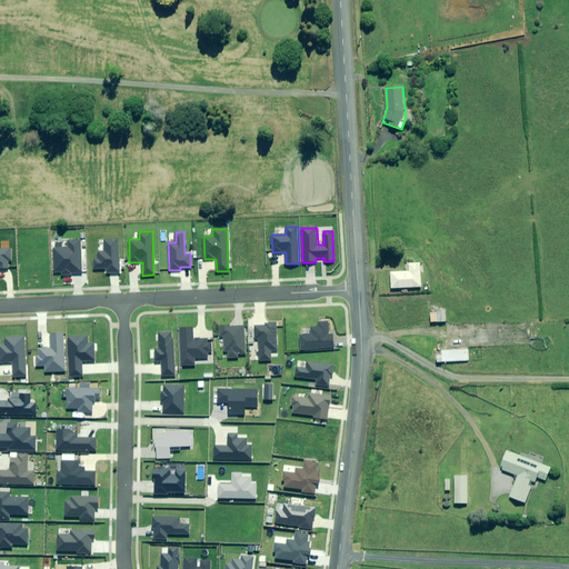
[(107,272),(119,271),(118,239),(103,239),(105,251),(97,251),(97,258),(93,258),(95,269),(107,268),(107,272)]
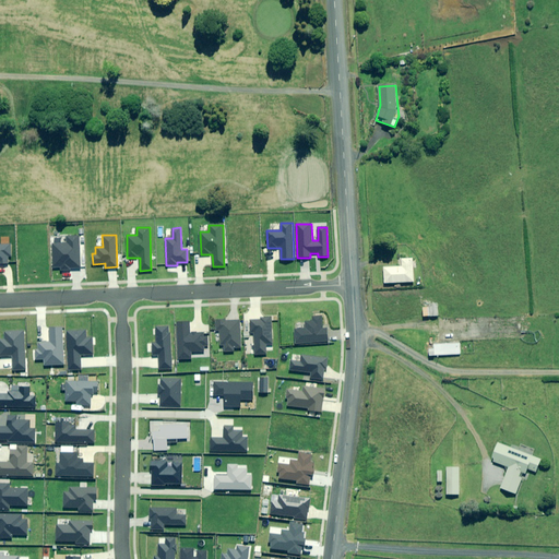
[(68,242),(52,242),(54,268),(60,268),(60,270),(70,269),(70,268),(80,268),(79,236),(68,236),(68,242)]
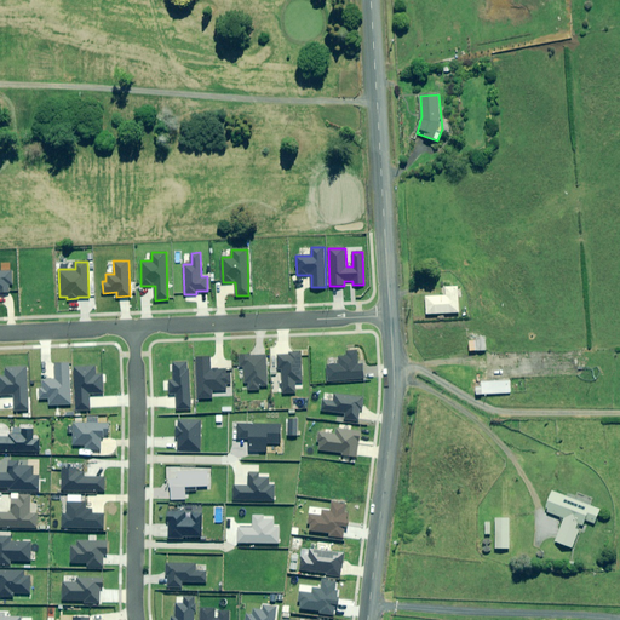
[(0,292),(9,293),(9,283),(11,283),(11,270),(0,270),(0,292)]
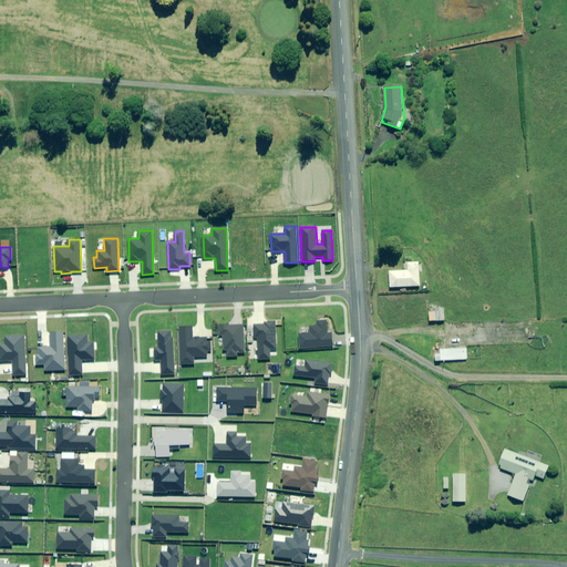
[(420,286),(419,263),(409,263),(409,270),(390,271),(391,287),(420,286)]
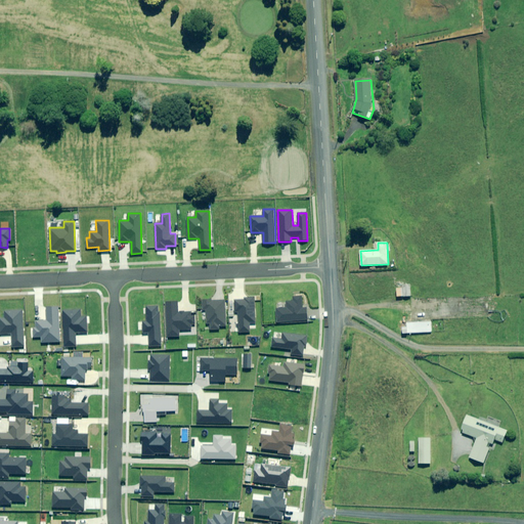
[(411,297),(411,287),(403,287),(403,288),(397,288),(397,297),(411,297)]
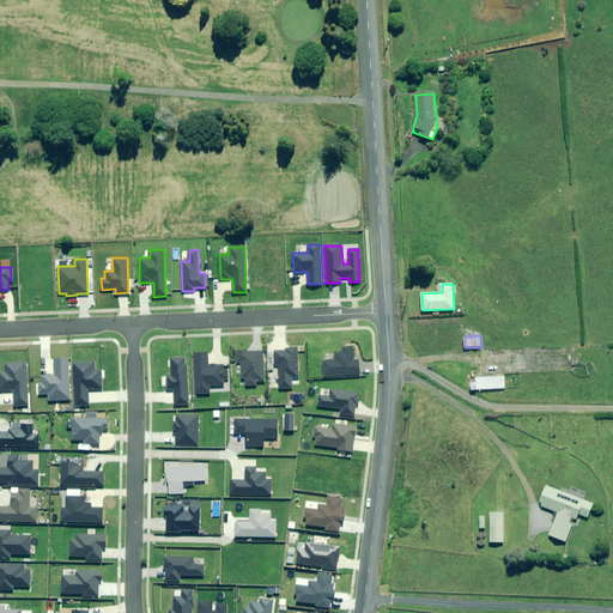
[(286,350),(274,351),(274,365),(279,365),(280,388),(291,388),(291,377),(298,377),(296,349),(285,349),(286,350)]
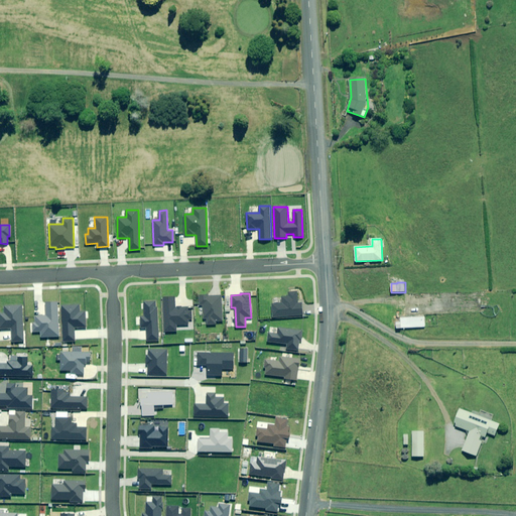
[(271,304),(272,318),(303,315),(301,303),(298,304),(297,293),(289,294),(290,296),(281,297),(282,303),(271,304)]
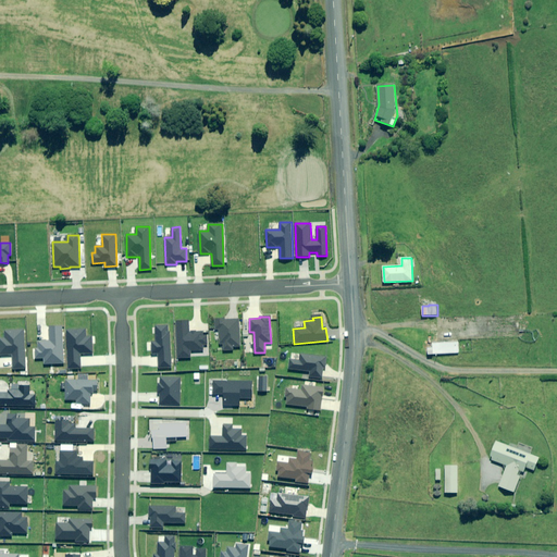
[(238,319),(215,320),(215,330),(219,329),(220,344),(223,344),(223,351),(233,350),(233,347),(240,347),(238,319)]
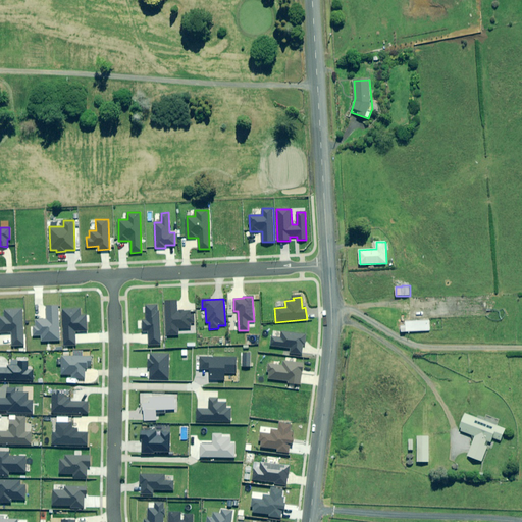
[(176,300),(165,300),(167,335),(178,335),(178,329),(191,328),(190,323),(194,323),(193,316),(191,316),(190,311),(176,312),(176,300)]
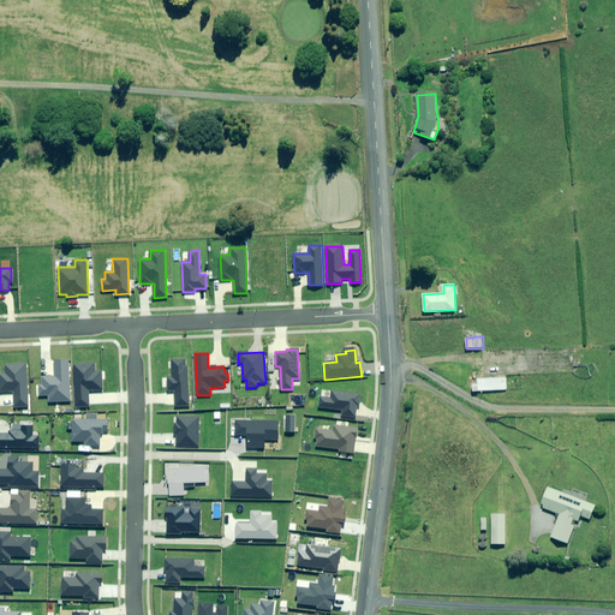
[(185,358),(172,358),(173,377),(168,377),(169,390),(173,390),(174,406),(189,406),(186,366),(185,366),(185,358)]
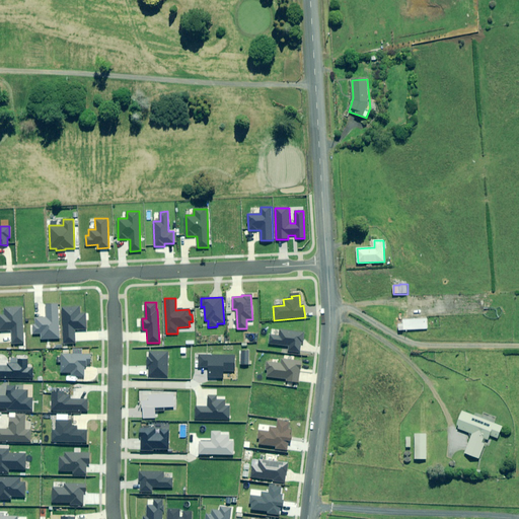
[(59,339),(58,303),(45,304),(46,317),(35,317),(35,324),(33,325),(33,334),(42,334),(42,340),(59,339)]
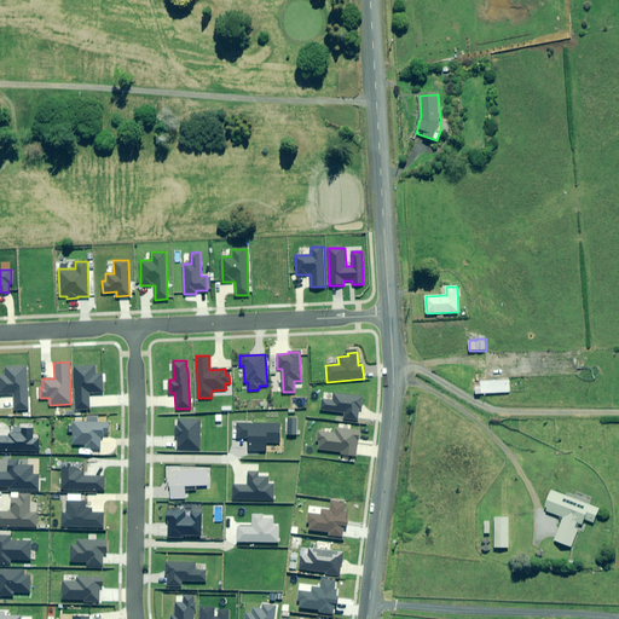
[(96,365),(75,366),(76,409),(90,409),(90,393),(103,392),(103,375),(96,375),(96,365)]
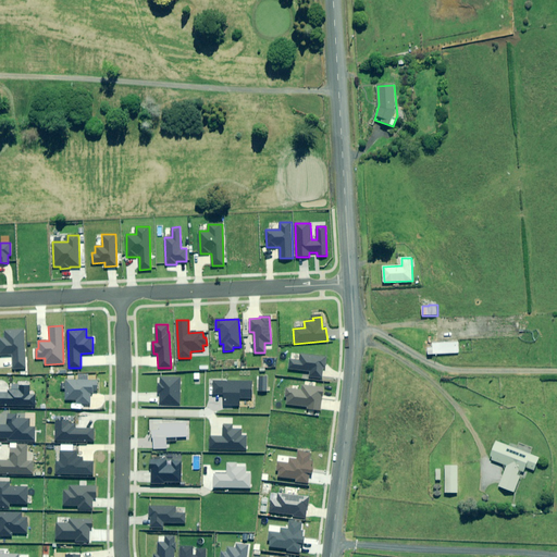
[(25,368),(24,330),(5,330),(5,338),(0,338),(0,354),(13,354),(14,369),(25,368)]
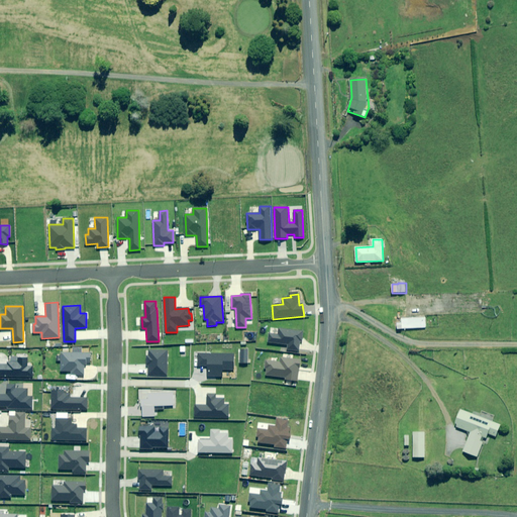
[(426,327),(425,317),(402,319),(402,323),(398,323),(398,329),(426,327)]
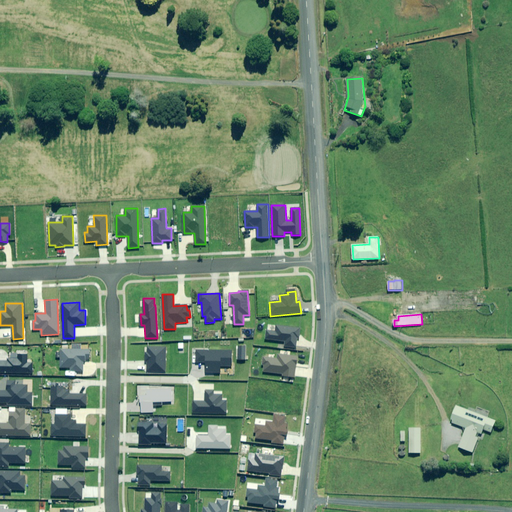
[(300,328),(276,326),(276,331),(268,330),(267,340),(285,342),(284,347),(296,348),(297,337),(299,337),(300,328)]
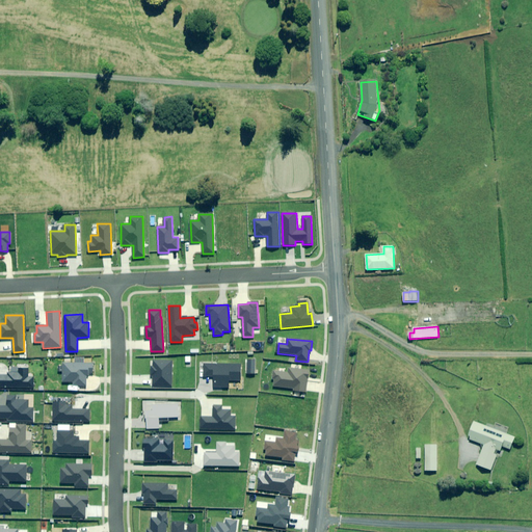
[(171,388),(171,361),(154,361),(154,367),(152,367),(151,377),(154,378),(154,387),(171,388)]
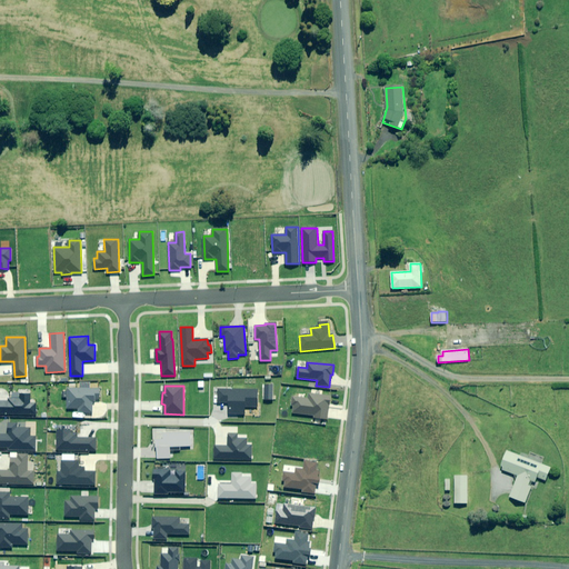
[(99,388),(67,388),(67,409),(78,409),(78,412),(92,412),(92,401),(95,401),(95,399),(99,399),(99,388)]
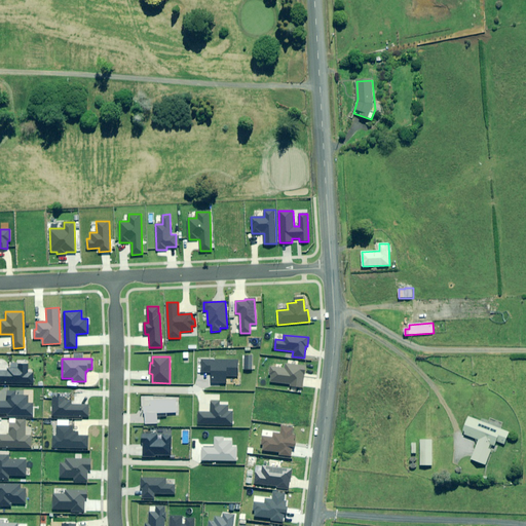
[(237,360),(201,360),(201,372),(212,372),(212,383),(226,383),(226,376),(237,376),(237,360)]
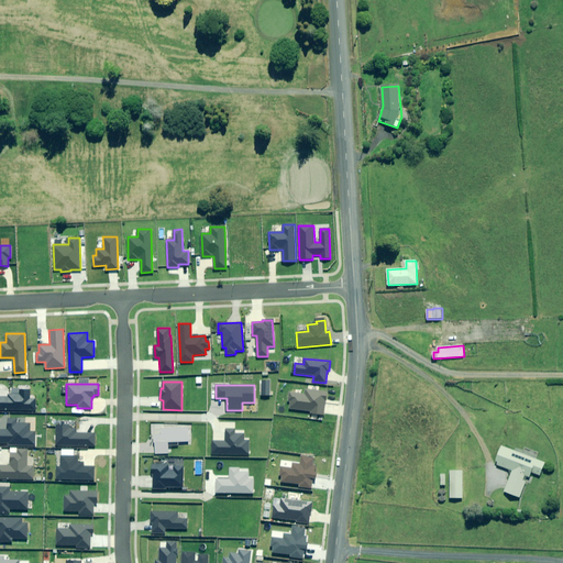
[(0,396),(0,409),(35,410),(35,399),(30,399),(30,389),(20,389),(20,395),(9,395),(9,396),(0,396)]
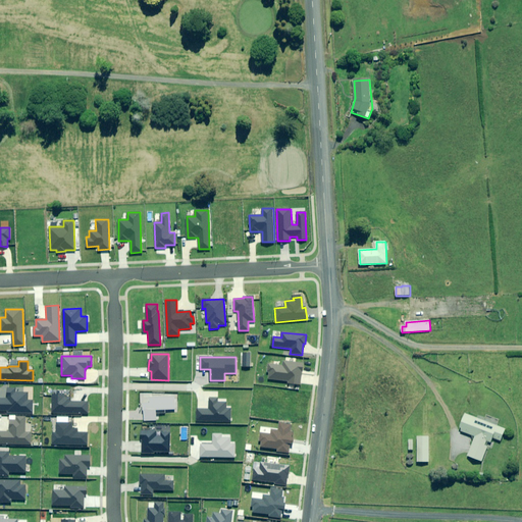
[(270,372),(269,378),(289,381),(289,383),(300,384),(303,363),(283,361),(283,365),(268,364),(267,372),(270,372)]
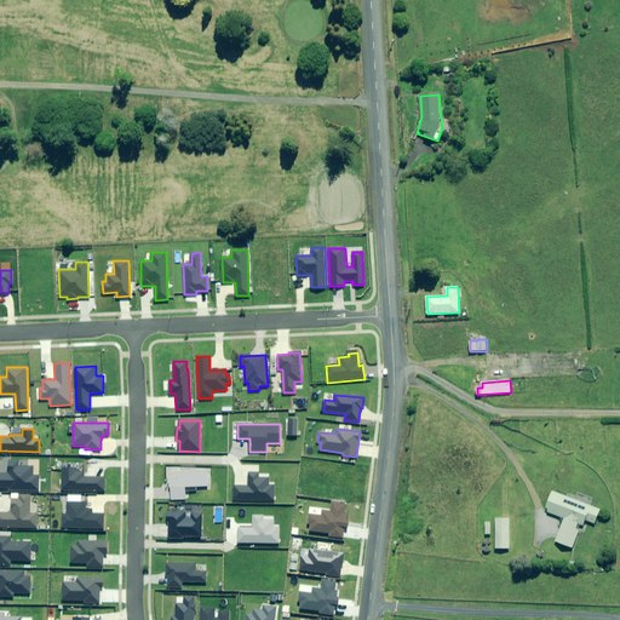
[(0,474),(0,487),(10,487),(10,489),(38,489),(38,475),(33,475),(33,466),(18,466),(18,461),(9,460),(9,475),(0,474)]
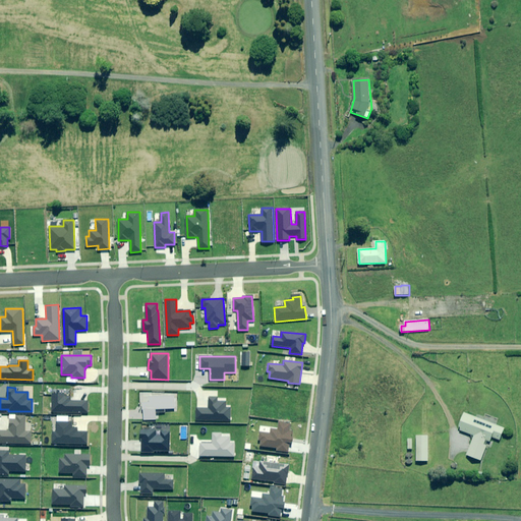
[(151,393),(139,393),(139,409),(142,409),(142,419),(156,419),(156,409),(174,409),(174,395),(151,395),(151,393)]
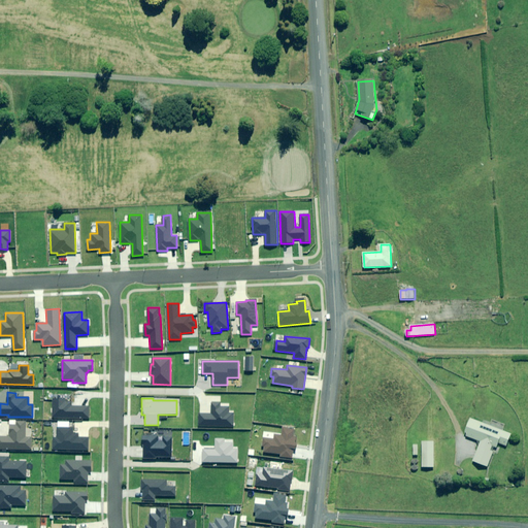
[(65,399),(53,399),(53,418),(89,418),(89,406),(71,406),(72,402),(65,402),(65,399)]
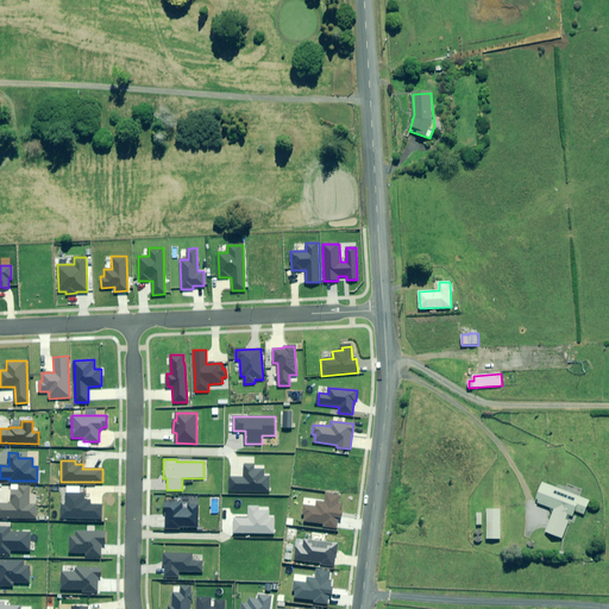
[(230,476),(230,491),(269,493),(269,477),(264,477),(264,470),(253,470),(253,465),(245,464),(245,476),(230,476)]
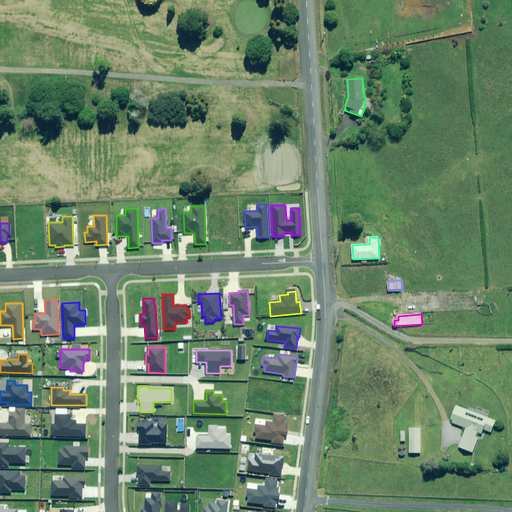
[(496,421),(457,406),(450,422),(467,428),(459,447),(472,452),(478,438),(476,437),(477,432),(482,434),(483,429),(492,432),(496,421)]
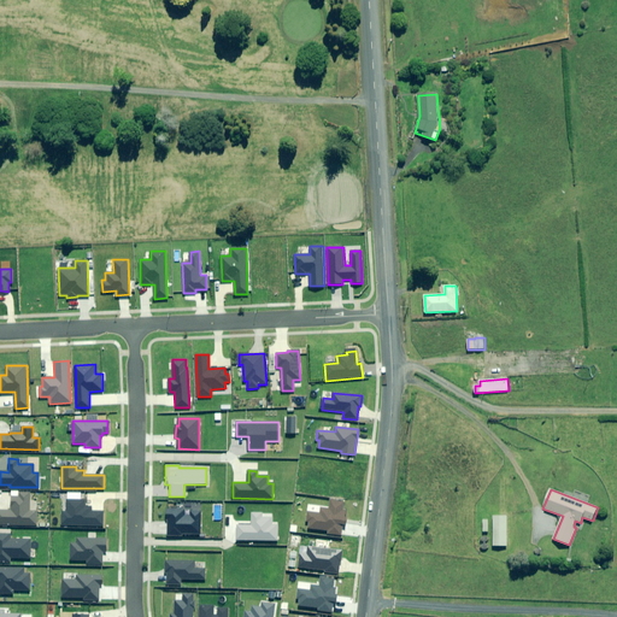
[(0,510),(0,524),(36,526),(37,511),(29,511),(30,493),(19,493),(19,497),(11,497),(11,510),(0,510)]
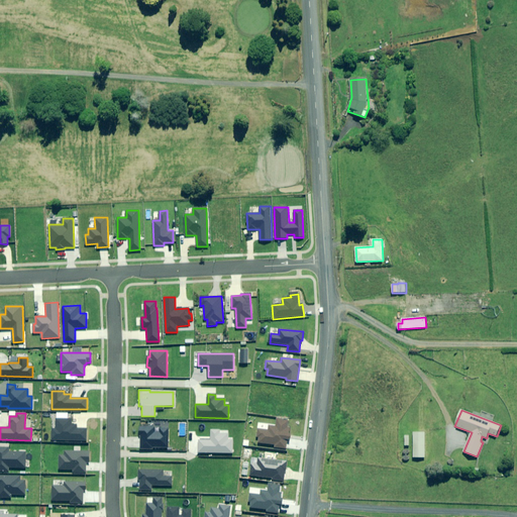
[(52,428),(52,439),(86,440),(86,428),(77,428),(77,424),(71,424),(71,419),(57,419),(56,428),(52,428)]
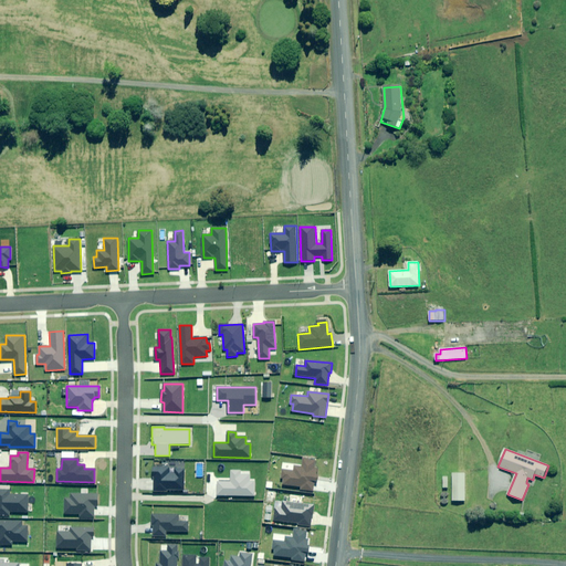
[(284,478),(283,484),(300,486),(300,490),(313,491),(314,481),(316,481),(318,461),(303,459),(302,467),(294,465),(293,471),(282,470),(282,478),(284,478)]
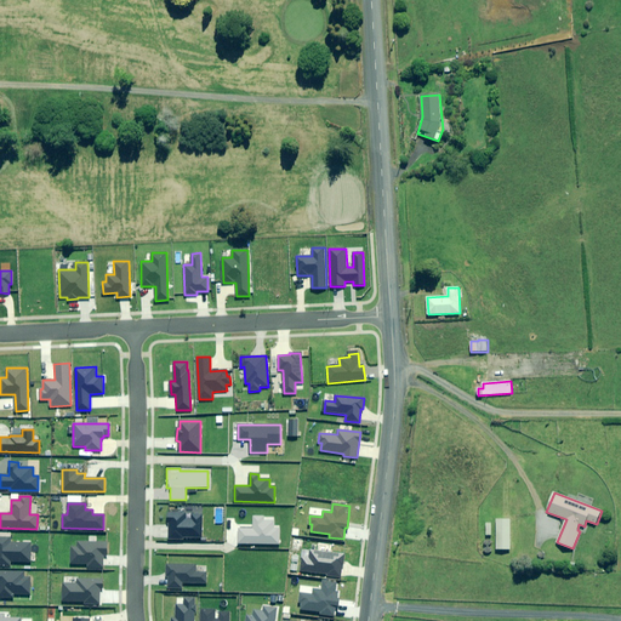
[(170,522),(169,539),(183,540),(183,536),(201,536),(203,513),(192,513),(192,519),(186,518),(186,513),(167,512),(167,522),(170,522)]
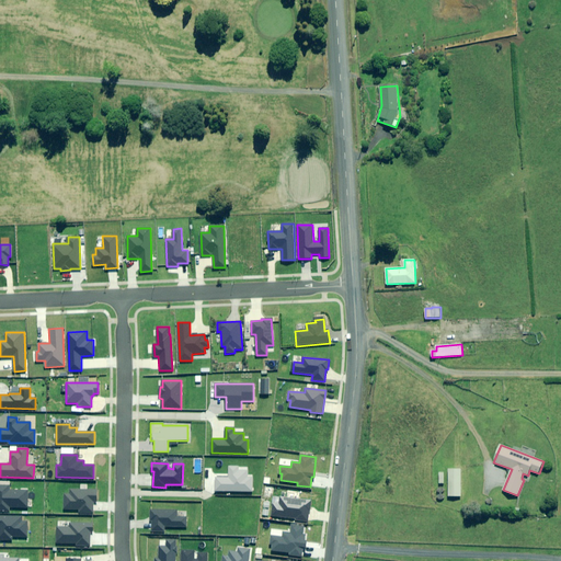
[(215,476),(215,490),(252,491),(252,477),(248,477),(248,470),(239,470),(239,468),(229,467),(228,477),(215,476)]
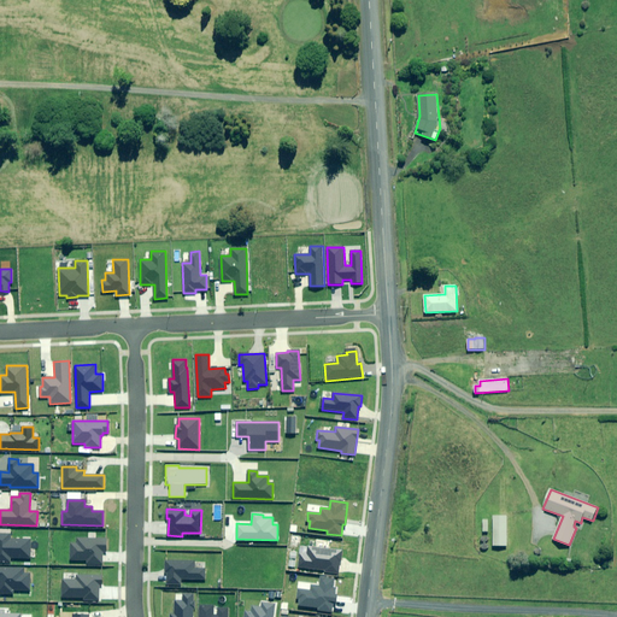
[(507,516),(494,516),(494,546),(507,546),(507,516)]
